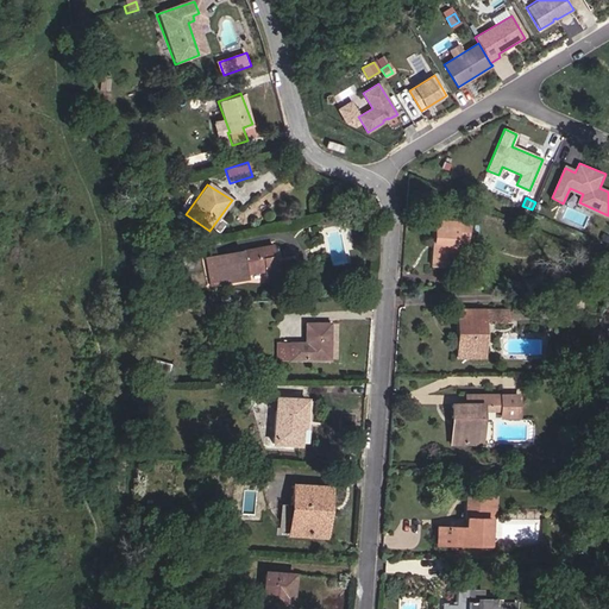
[(466,233),(466,217),(435,215),(434,261),(454,261),(454,233),(466,233)]
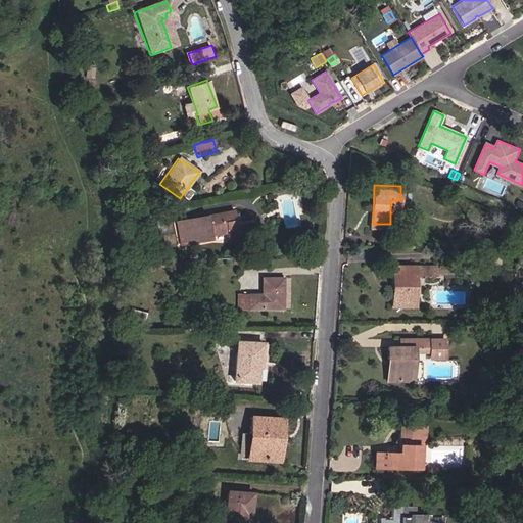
[(227,229),(229,236),(238,233),(231,208),(176,223),(181,246),(210,239),(209,233),(227,229)]
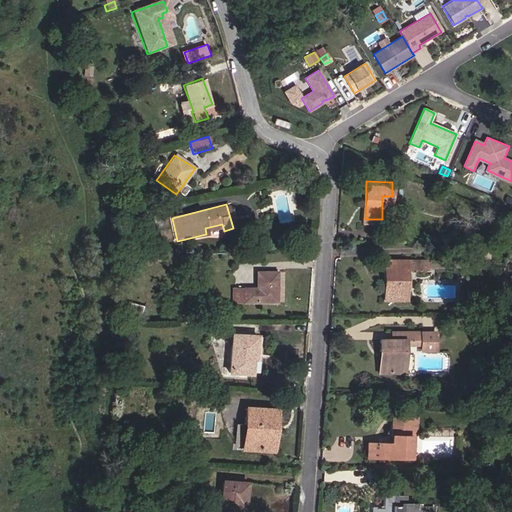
[(236,235),(233,228),(224,231),(226,237),(236,235)]
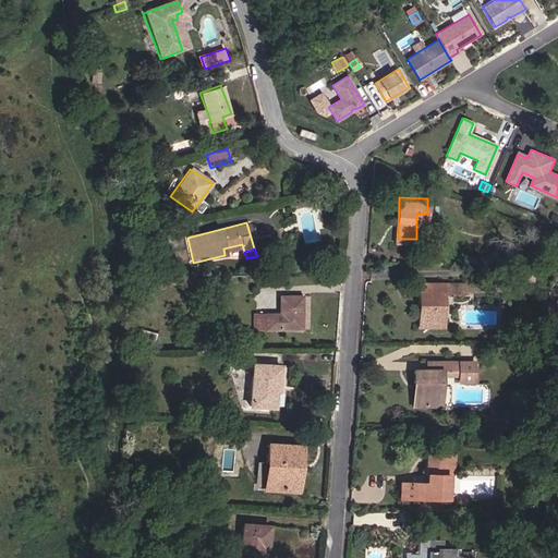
[(433,323),(432,328),(446,329),(446,296),(466,298),(465,287),(422,286),(422,323),(433,323)]
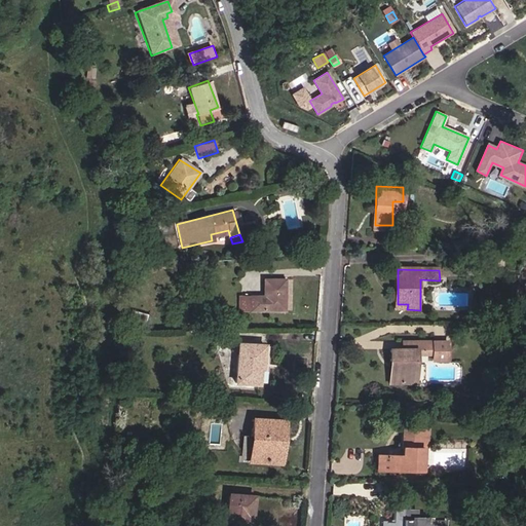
[(254,292),(254,307),(288,307),(288,275),(265,275),(265,293),(254,292)]
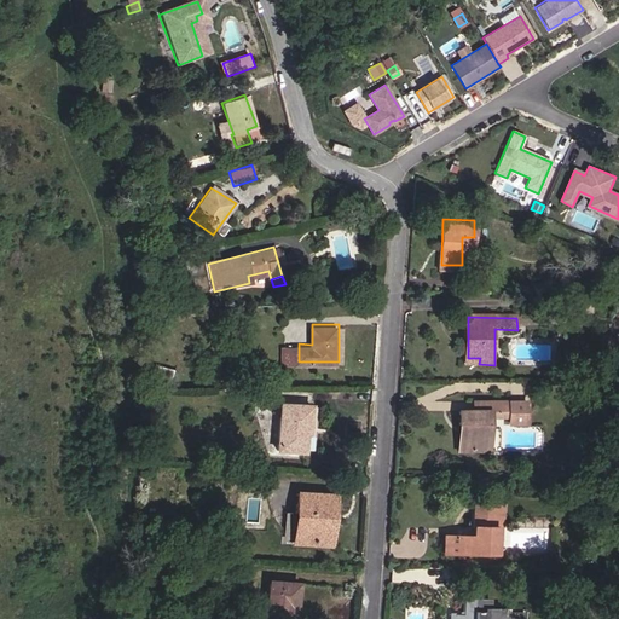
[(299,362),(299,343),(284,345),(284,360),(299,362)]
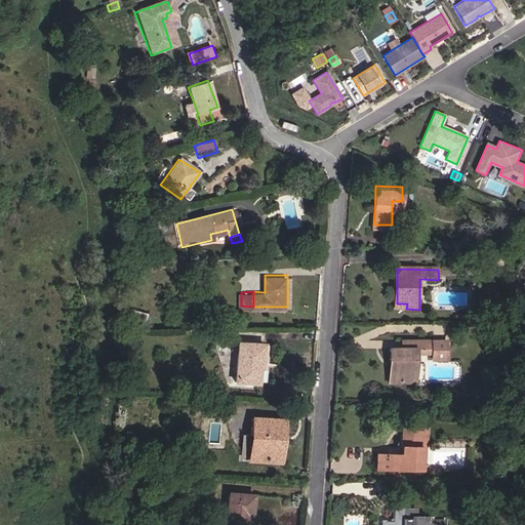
[(417,356),(417,342),(402,341),(402,350),(391,350),(391,361),(395,361),(394,377),(417,377),(417,356)]
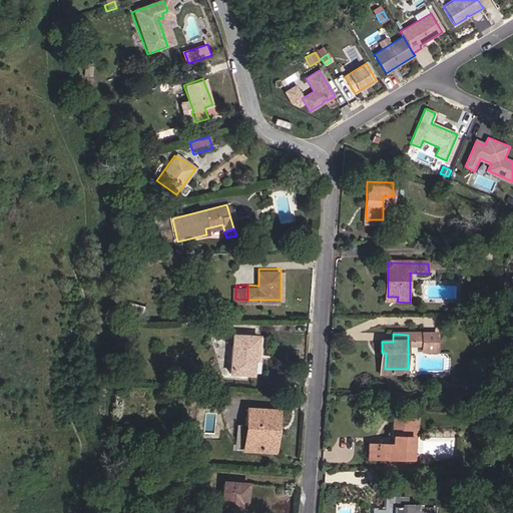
[(419,335),(408,335),(408,348),(419,348),(419,335)]
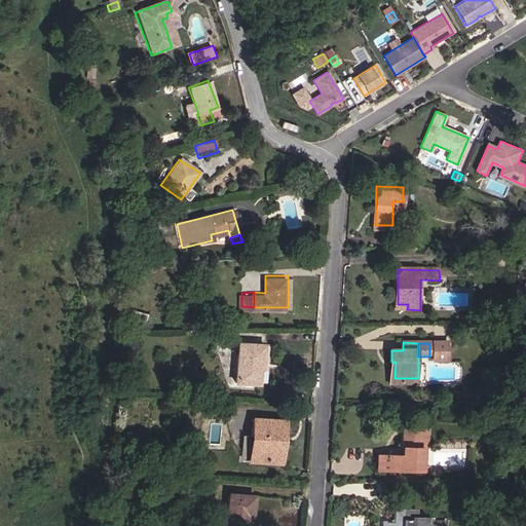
[(429,343),(429,357),(434,357),(434,362),(449,362),(449,343),(429,343)]
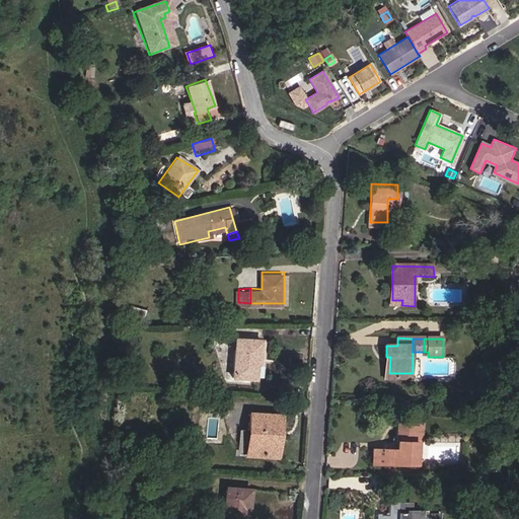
[(263,358),(262,341),(235,340),(235,356),(234,379),(256,379),(256,358),(263,358)]
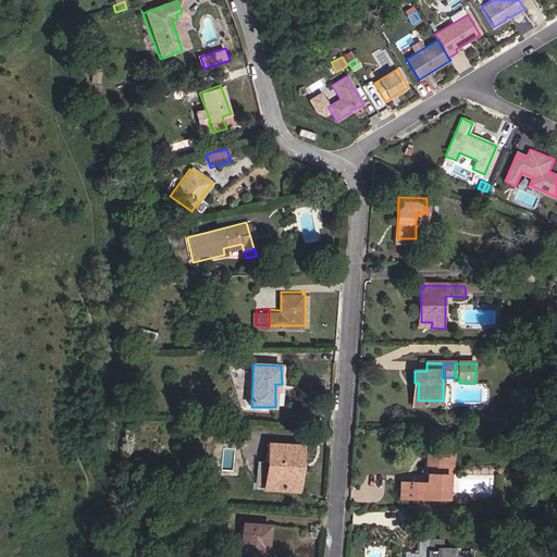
[(539,410),(539,401),(523,400),(522,410),(539,410)]
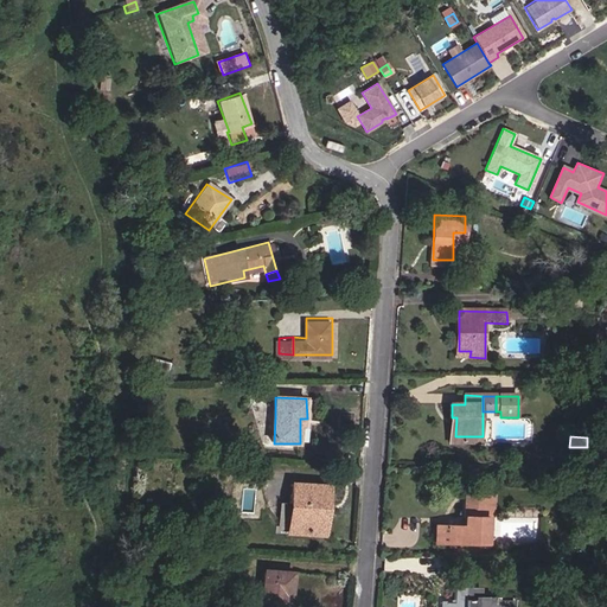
[(292,481),(291,502),(298,502),(296,531),(323,531),(323,498),(330,498),(330,484),(292,481)]
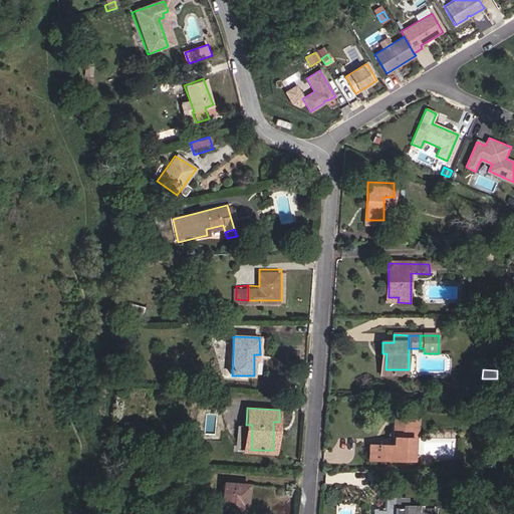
[(411,438),(412,420),(396,420),(395,445),(371,445),(371,459),(414,459),(415,438),(411,438)]
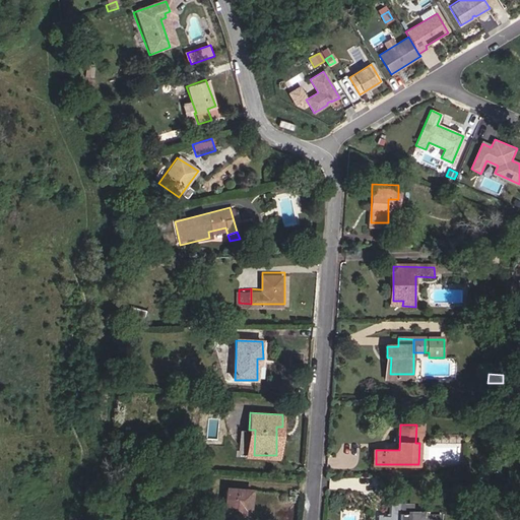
[(415,443),(419,443),(425,442),(426,425),(416,425),(415,443)]
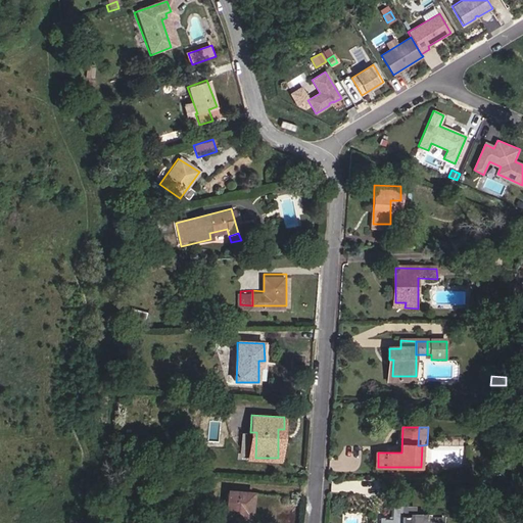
[(250,512),(251,490),(228,490),(227,522),(245,522),(246,512),(250,512)]
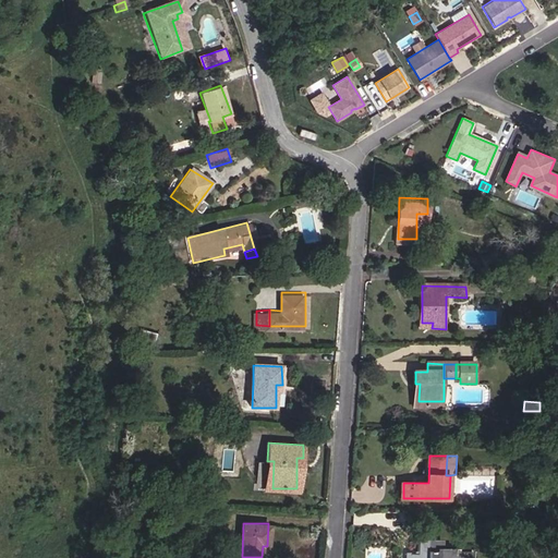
[(455,557),(455,550),(438,550),(438,541),(417,541),(417,550),(408,550),(407,557),(455,557)]
